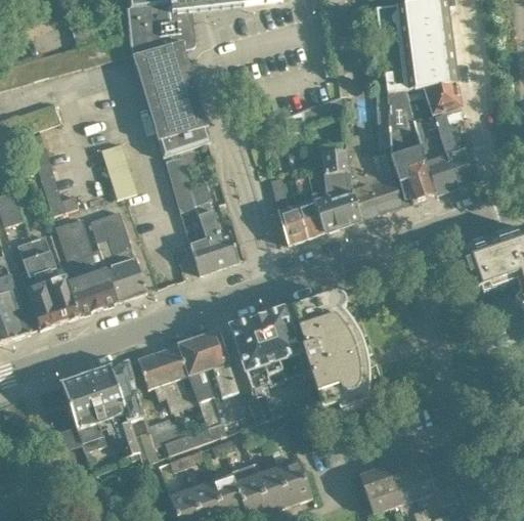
[(193,146),(208,142),(211,141),(207,127),(208,126),(185,50),(192,47),(193,47),(193,46),(194,45),(194,44),(194,43),(191,10),(282,0),(127,0),(128,9),(130,32),(132,54),(133,56),(132,56),(135,67),(136,67),(156,131),(155,131),(163,158),(165,158),(177,153),(193,147),(193,146)]
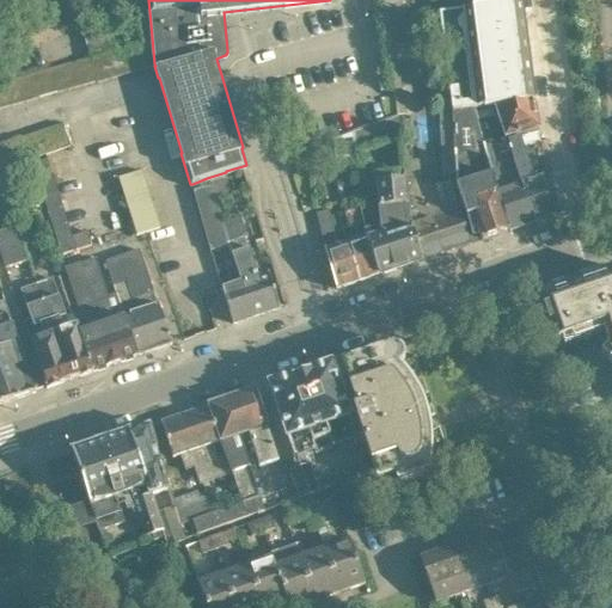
[(533,98),(526,36),(524,18),(522,8),(530,7),(528,0),(510,0),(439,10),(446,62),(452,114),(473,108),(491,105),(533,98)]
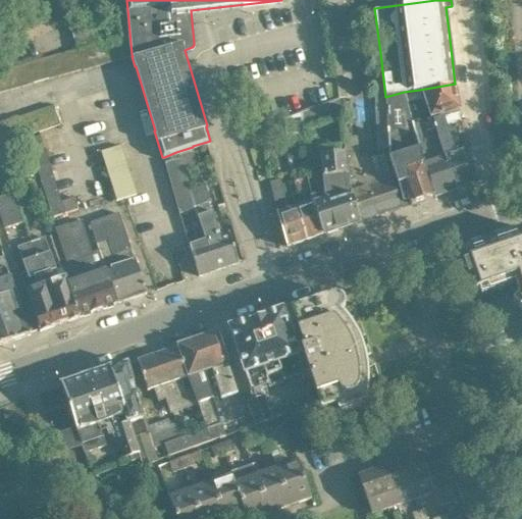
[(345,17),(330,18),(332,35),(347,33),(345,17)]
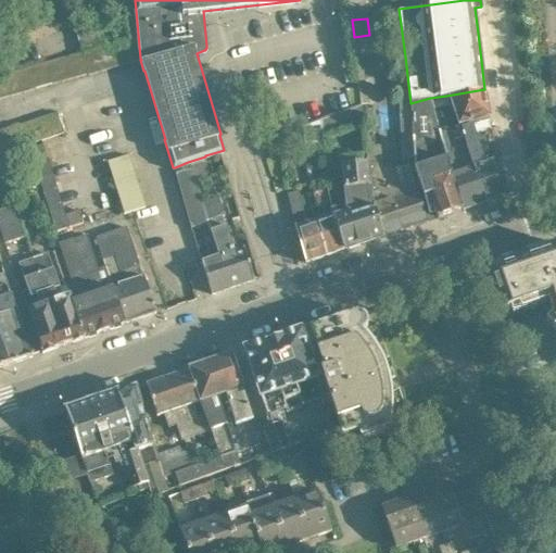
[(127,61),(140,58),(138,34),(121,39),(127,61)]
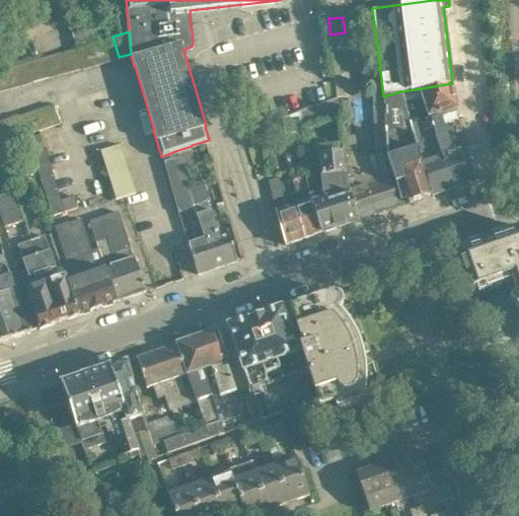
[(0,89),(10,87),(5,67),(0,68),(0,89)]
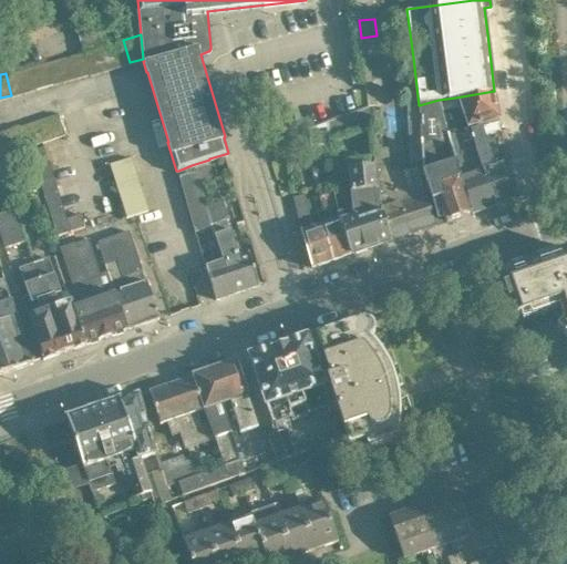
[(455,98),(464,126),(498,115),(494,91),(455,98)]
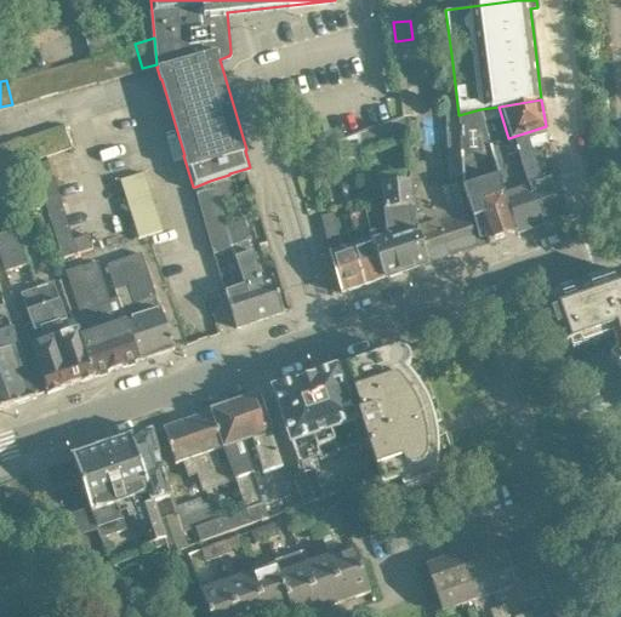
[(480,109),(459,115),(461,173),(478,235),(474,236),(477,245),(516,233),(494,164),(496,164),(490,144),(483,121),(480,109)]
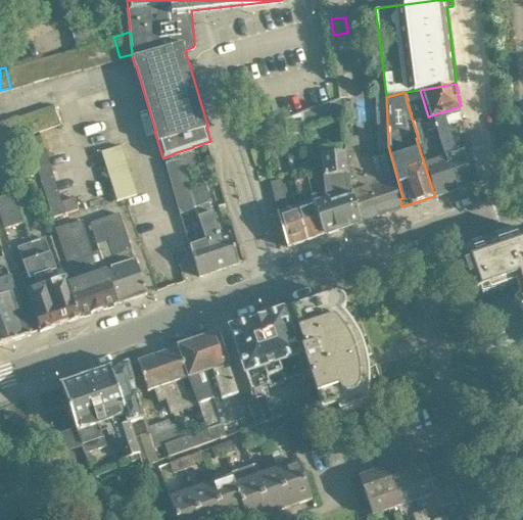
[(53,103),(41,108),(47,127),(58,123),(59,123),(54,107),(53,103)]
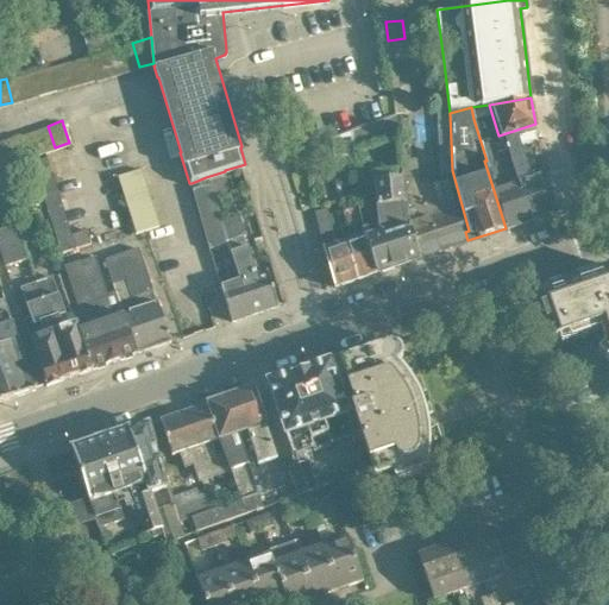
[(365,124),(350,128),(351,140),(366,136),(365,124)]
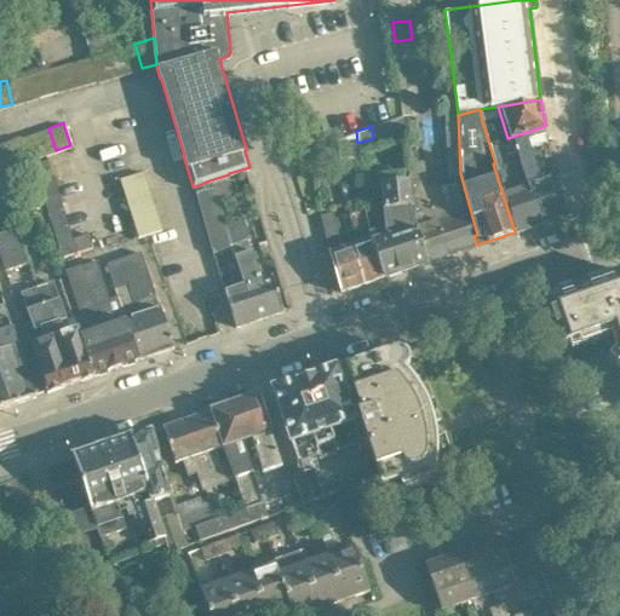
[(56,150),(49,128),(34,132),(41,155),(44,154),(56,150)]
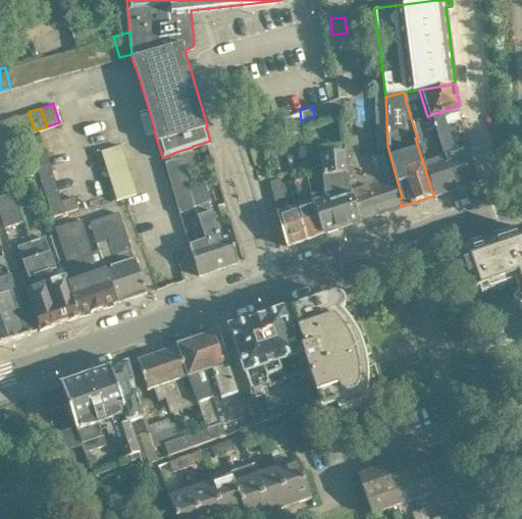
[(300,110),(281,116),(282,127),(301,120),(300,110)]
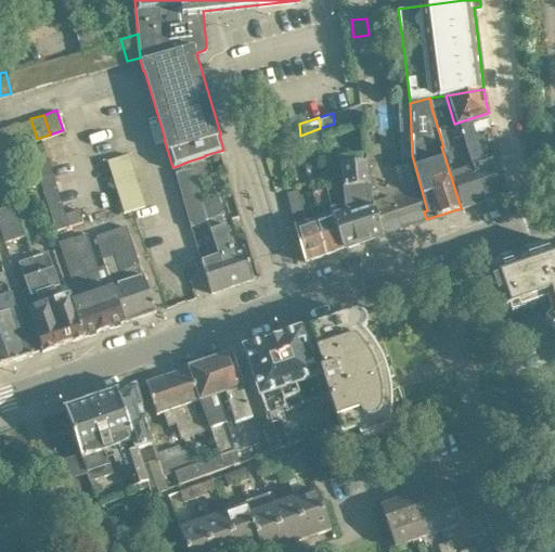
[(472,123),(461,126),(485,200),(503,194),(506,189),(495,156),(490,127),(489,117),(472,123)]
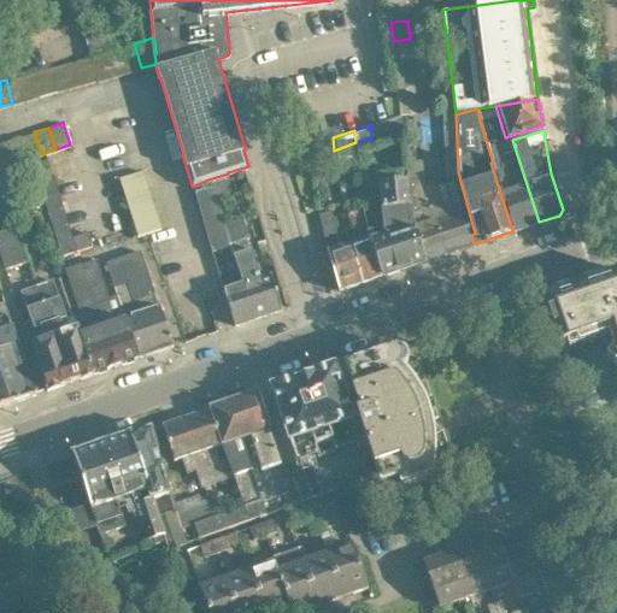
[(22,135),(21,135),(28,159),(41,154),(34,131),(22,136),(22,135)]
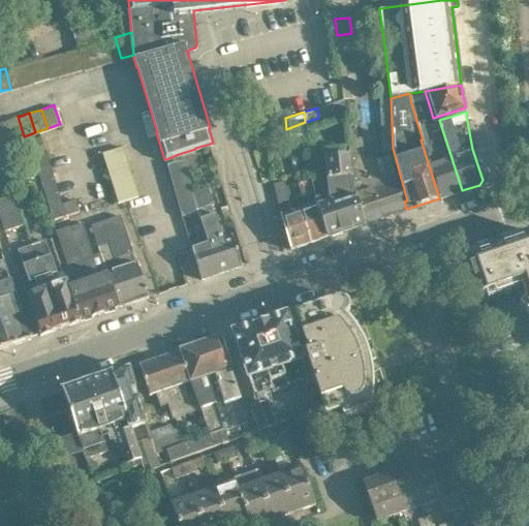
[(18,116),(6,120),(13,140),(24,136),(18,116)]
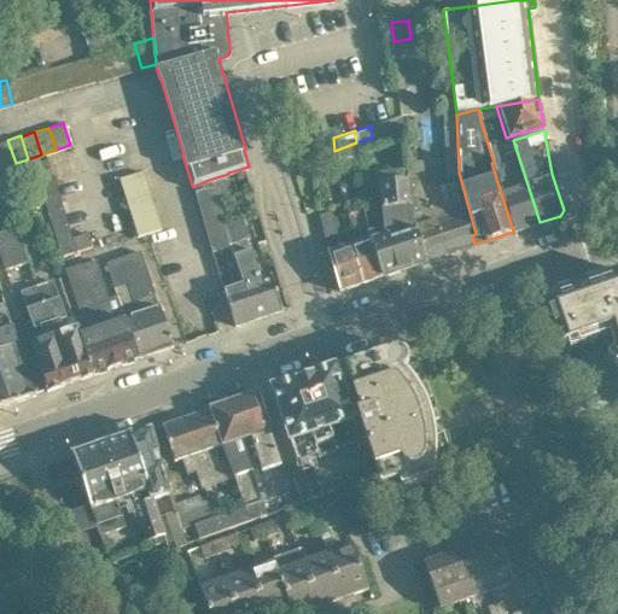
[(506,138),(488,144),(494,163),(491,163),(513,232),(540,222),(513,140),(512,136),(506,138)]
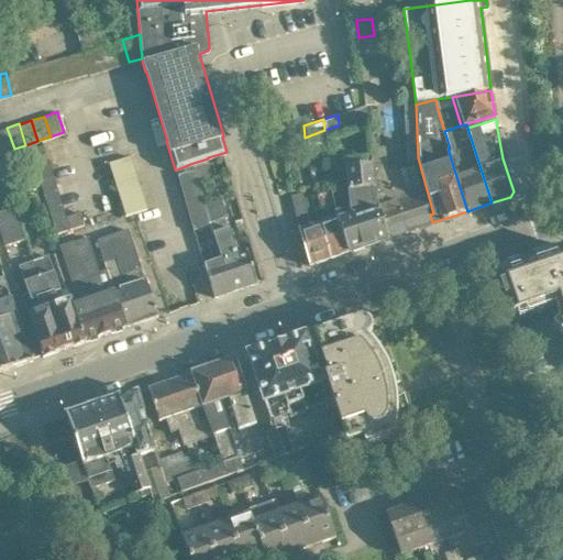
[(304,125),(284,132),(285,144),(305,138),(304,125)]
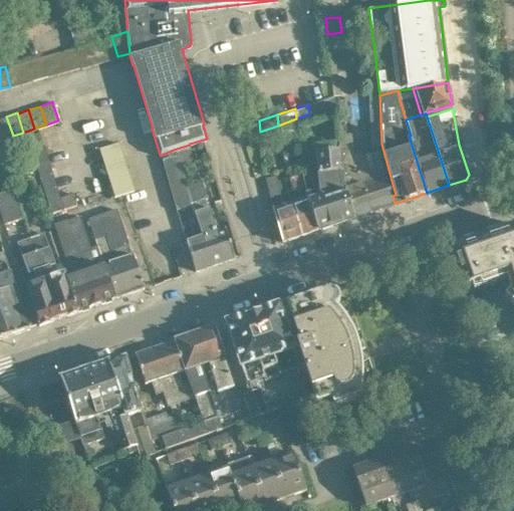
[(0,134),(2,140),(13,136),(6,116),(0,117),(0,134)]
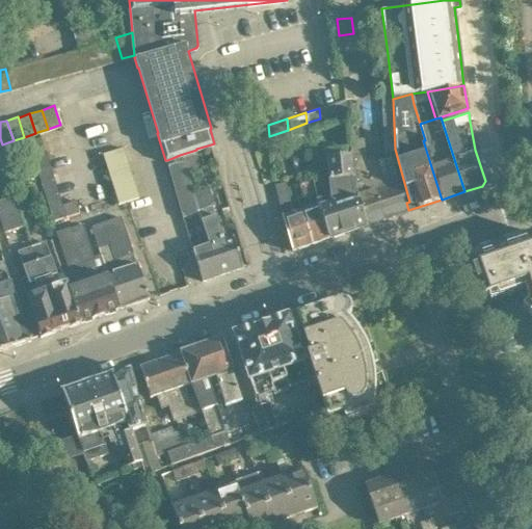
[(25,167),(34,164),(47,160),(40,139),(18,146),(22,156),(25,167)]
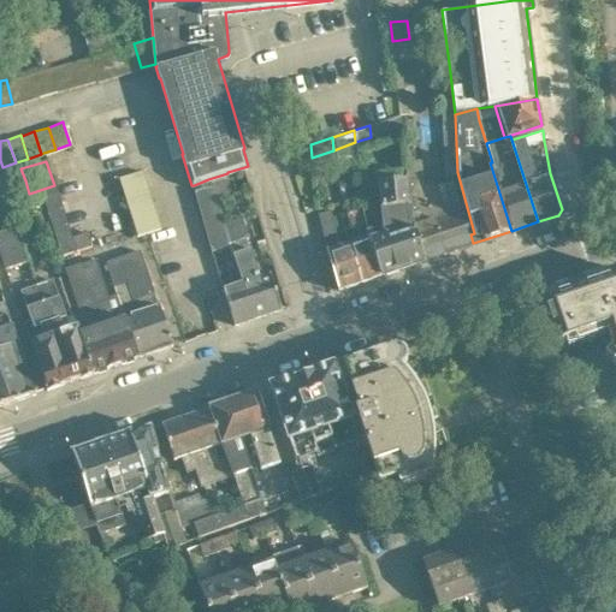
[(0,177),(4,188),(25,180),(21,168),(0,176),(0,177)]
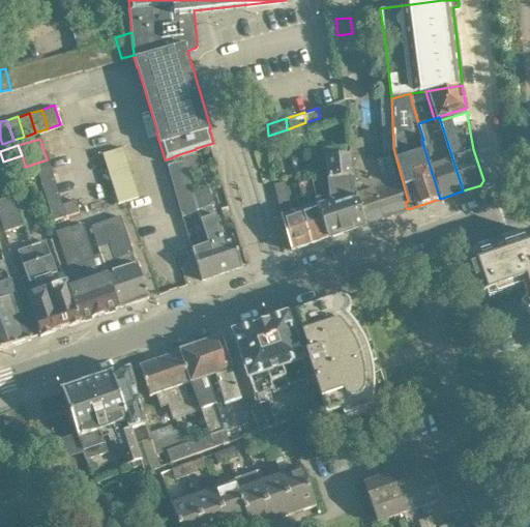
[(107,165),(126,158),(122,146),(102,152),(107,165)]
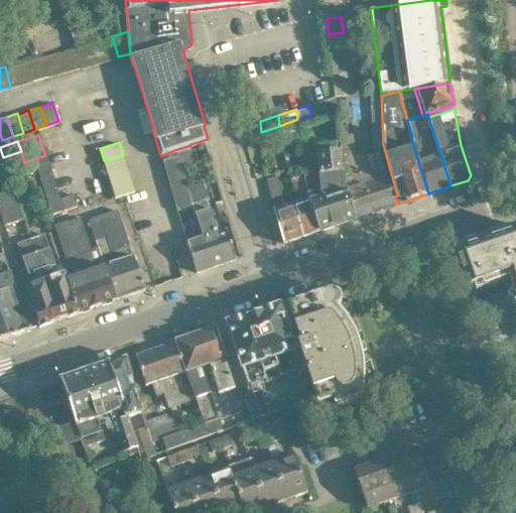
[(196,159),(190,145),(174,150),(179,164),(196,159)]
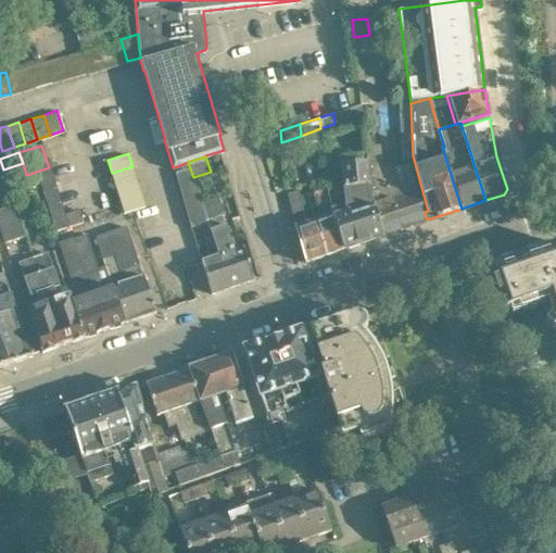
[(382,174),(381,175),(388,197),(390,197),(399,229),(427,220),(425,212),(417,188),(403,192),(394,166),(392,159),(382,162),(382,174)]
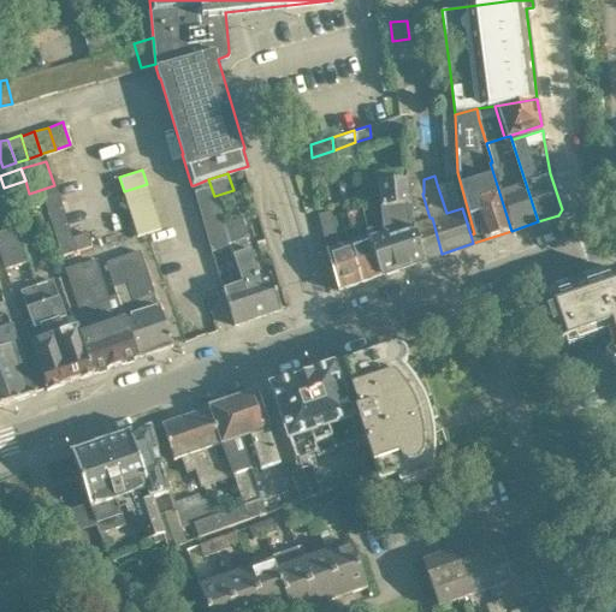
[(424,177),(406,179),(409,207),(412,225),(422,260),(442,254),(432,218),(430,218),(422,194),(424,192),(424,179),(424,177)]
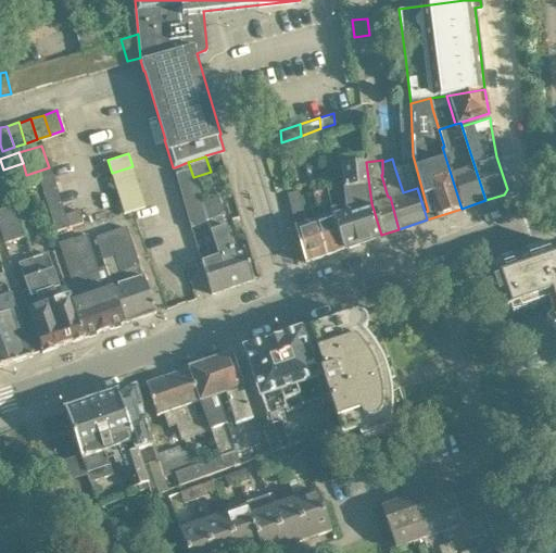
[(193,177),(188,162),(175,167),(190,224),(206,217),(201,201),(193,177)]
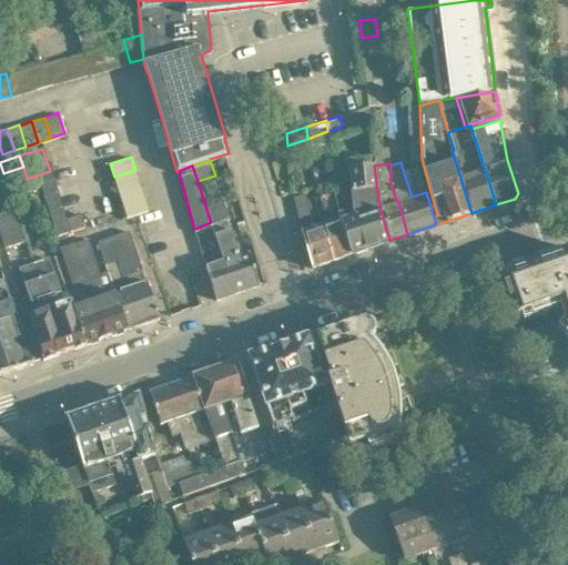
[(377,191),(374,165),(351,169),(353,209),(338,212),(348,254),(389,240),(379,208),(377,191)]
